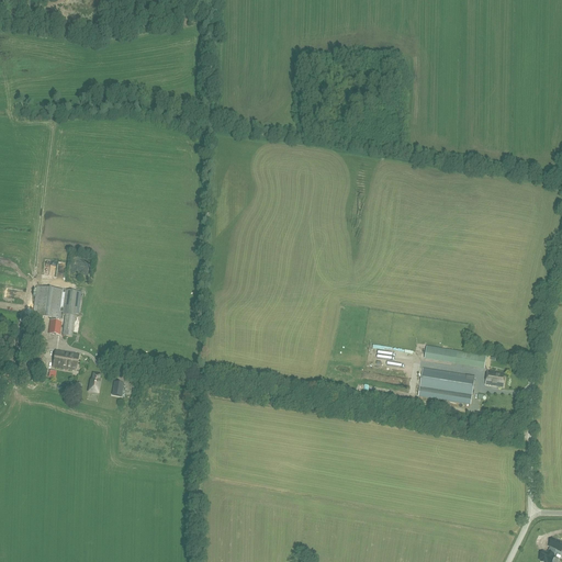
[(60,319),(62,313),(63,313),(63,315),(65,315),(63,336),(71,337),(75,314),(78,314),(81,292),(36,287),(33,316),(51,318),(48,334),(59,336),(62,322),(57,322),(58,319),(60,319)]
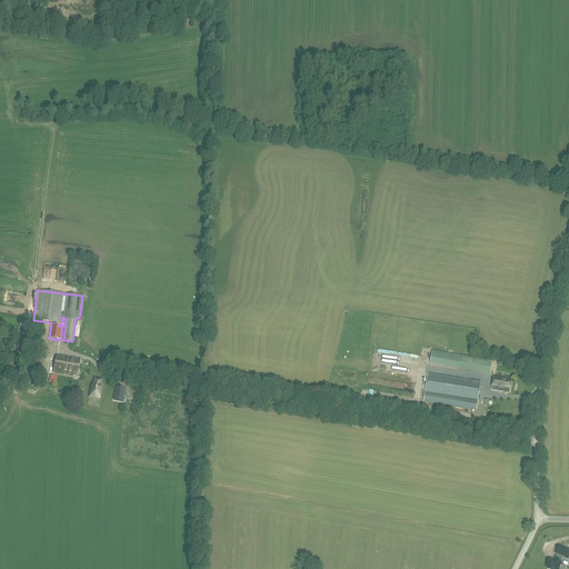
[(490,375),(492,360),(432,351),(430,365),(490,375)]
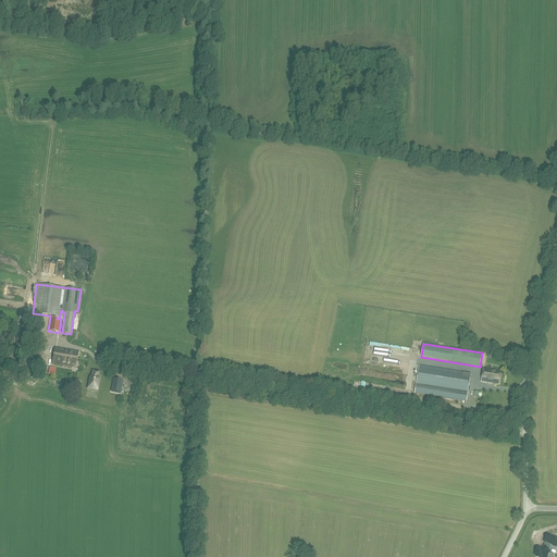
[(76,360),(78,351),(54,348),(53,356),(76,360)]
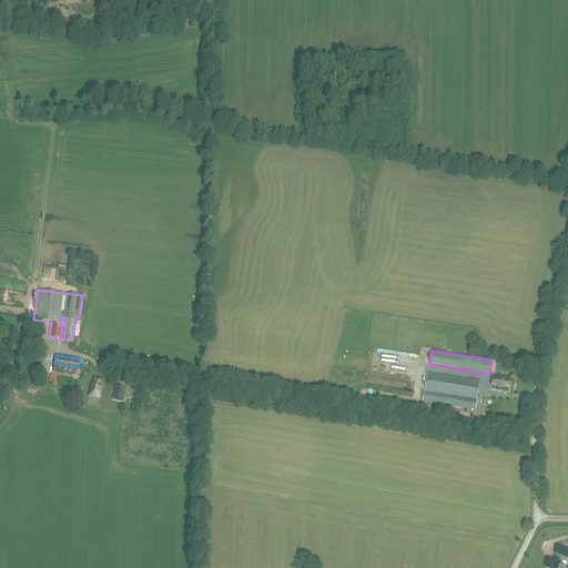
[(40,378),(42,365),(23,362),(21,375),(40,378)]
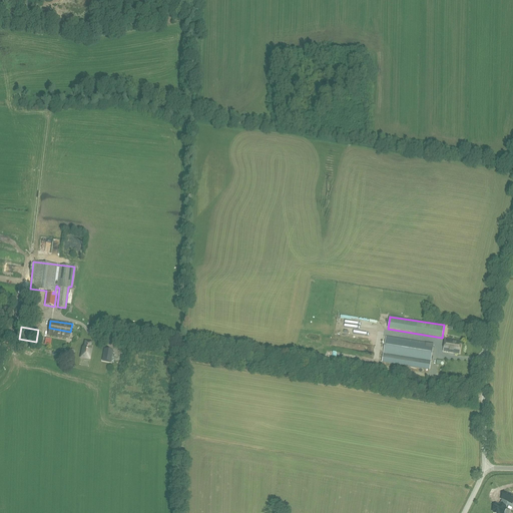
[(69,339),(70,332),(49,328),(48,336),(69,339)]
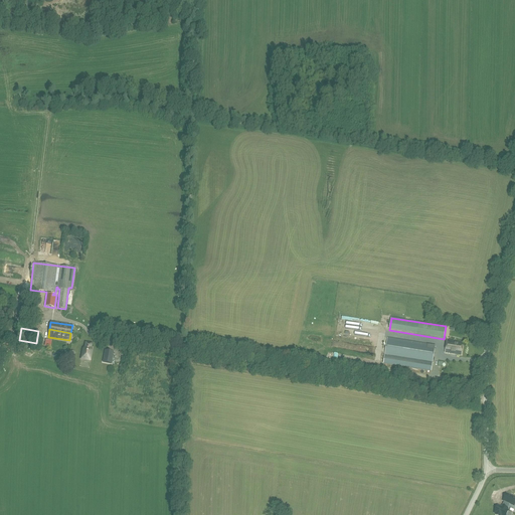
[(436,345),(387,338),(383,364),(432,371),(436,345)]
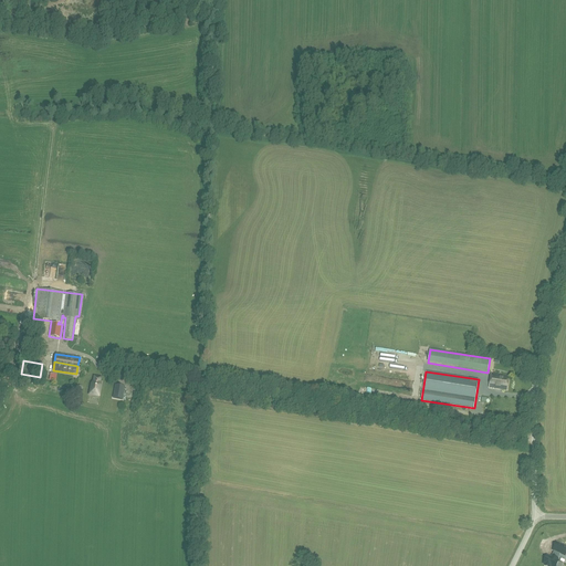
[(507,390),(509,377),(491,374),(489,388),(507,390)]
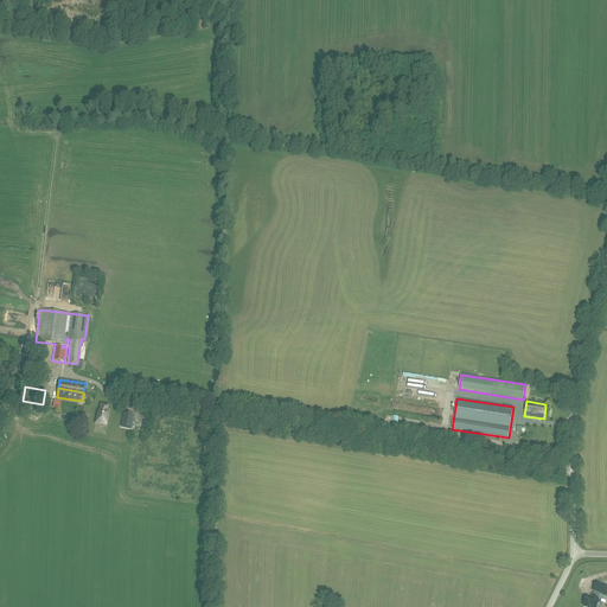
[(108,417),(108,414),(107,410),(108,406),(101,404),(100,409),(97,411),(97,415),(96,415),(95,423),(107,426),(108,417)]
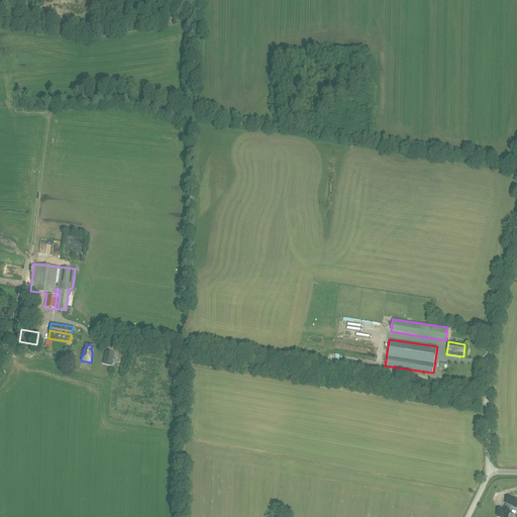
[(105,352),(103,364),(111,366),(113,353),(105,352)]
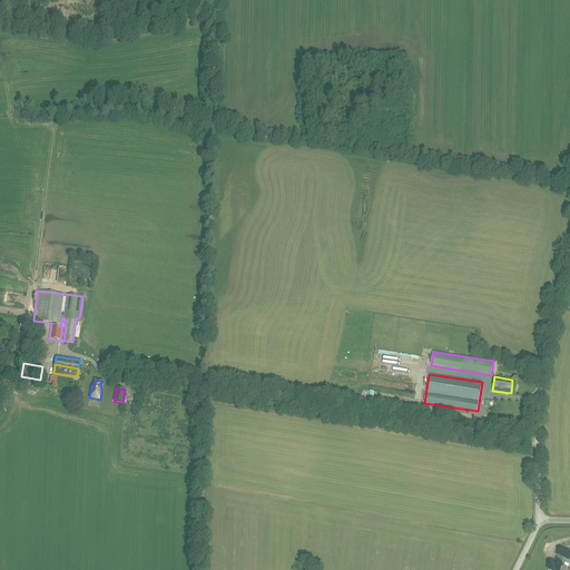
[(562,562),(556,560),(554,561),(551,559),(547,568),(548,569),(560,569),(562,566),(561,564),(562,562)]
